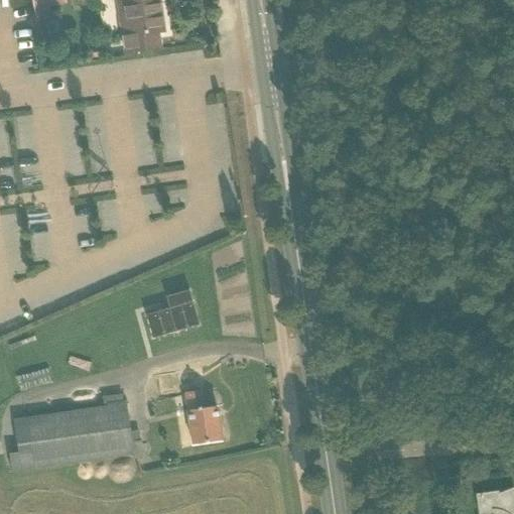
[(120,0),(121,4),(128,51),(160,46),(158,31),(164,30),(159,0),(120,0)]
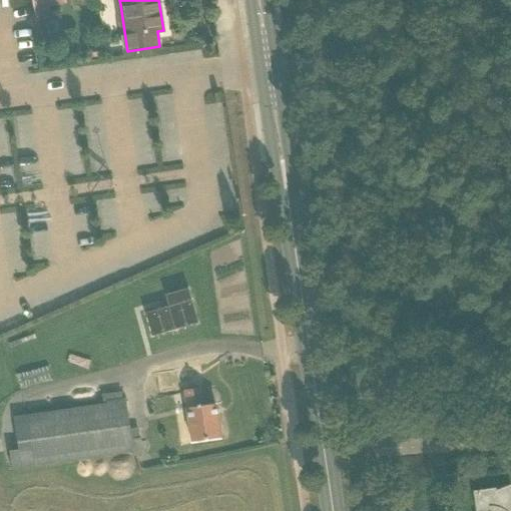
[(185,286),(162,293),(165,303),(142,311),(150,335),(196,320),(185,286)]
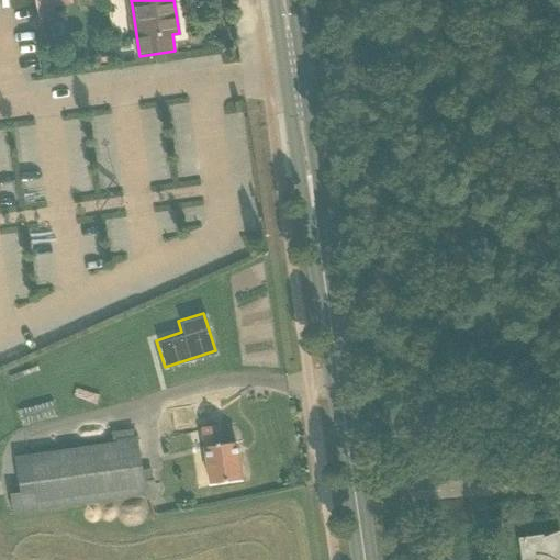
[(201,403),(179,406),(169,407),(171,424),(203,418),(201,403)]
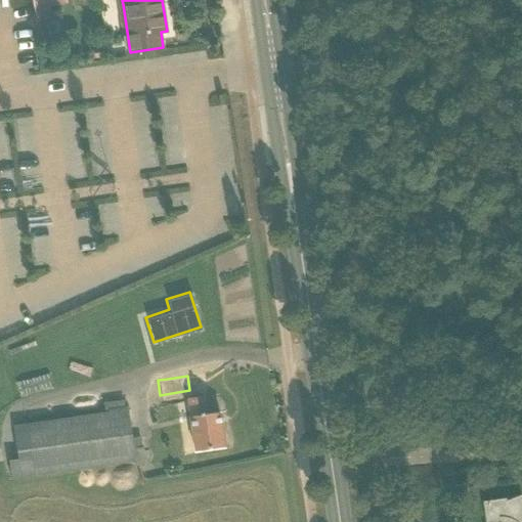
[(205,396),(189,398),(197,450),(227,446),(222,411),(208,415),(205,396)]
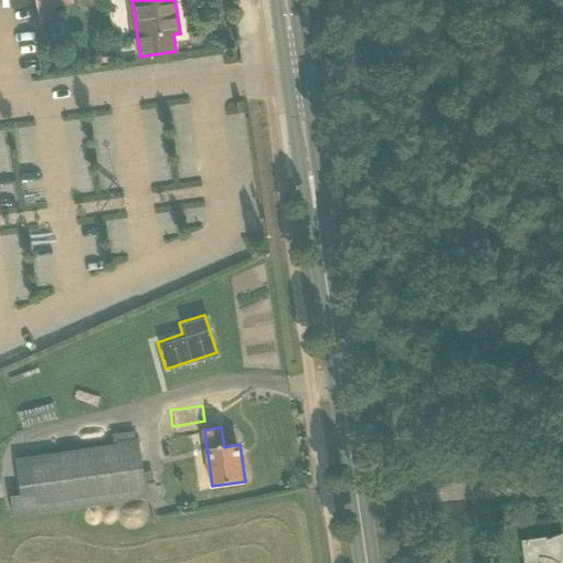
[(21,495),(11,497),(14,517),(105,503),(148,497),(139,442),(105,447),(54,455),(30,458),(17,460),(21,495)]
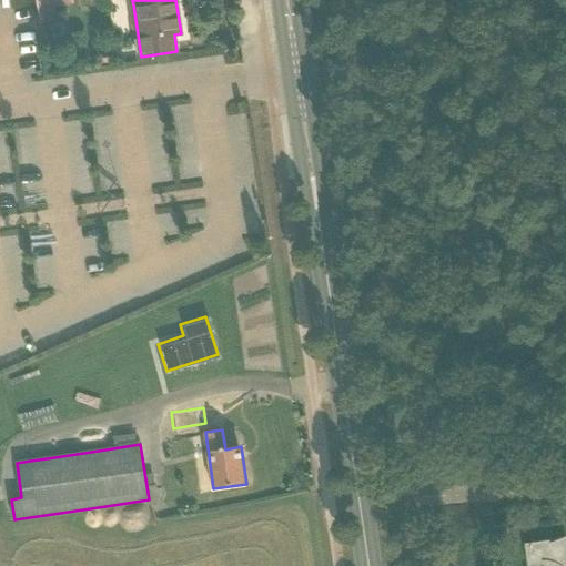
[(525,543),(528,565),(529,565),(529,564),(535,562),(539,559),(545,559),(551,559),(556,561),(561,563),(564,565),(565,565),(565,536),(551,542),(551,539),(525,543)]
